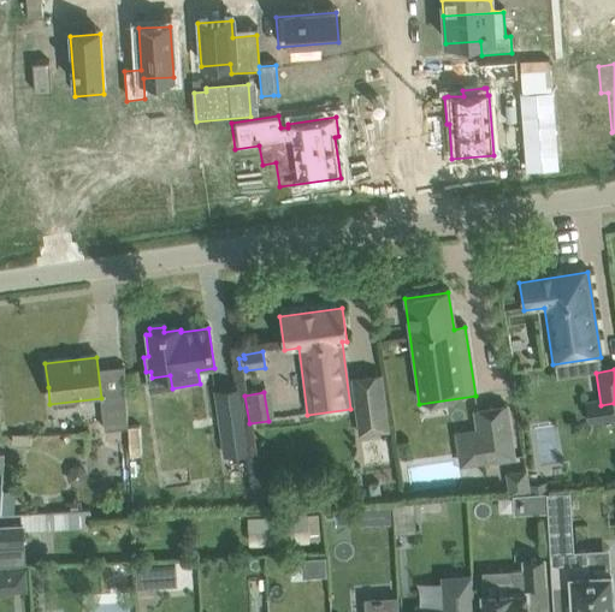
[(355,408),(359,437),(388,433),(384,403),(355,408)]
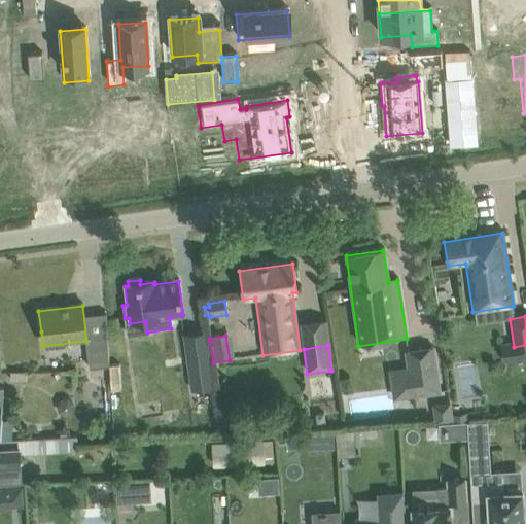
[(108,368),(107,347),(85,349),(89,370),(108,368)]
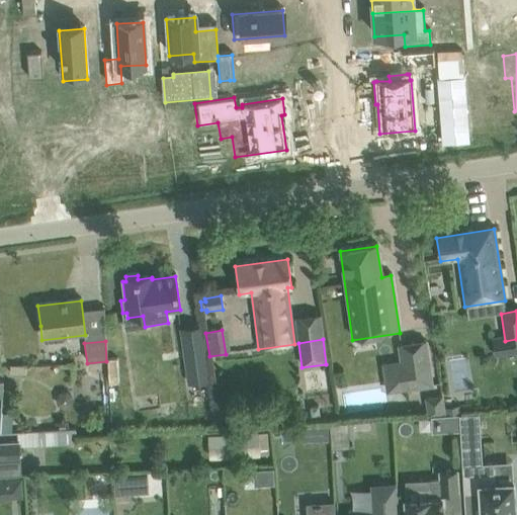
[(431,387),(425,343),(399,347),(405,391),(431,387)]
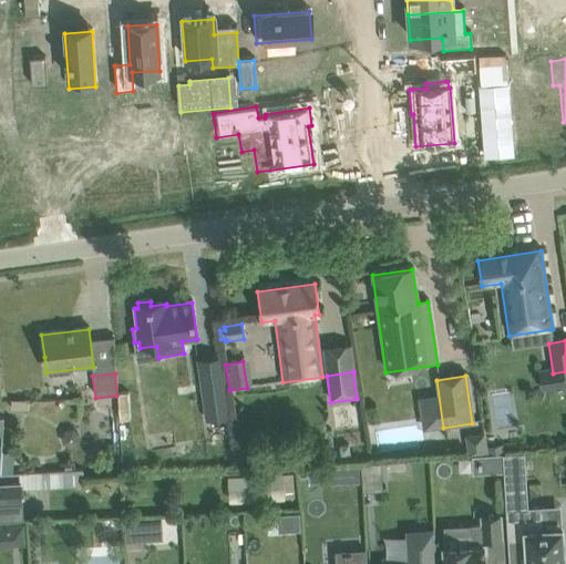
[(225,385),(201,388),(205,421),(229,418),(225,385)]
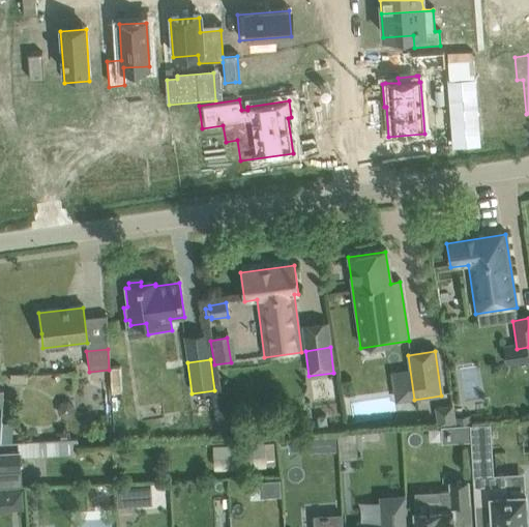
[(26,376),(9,376),(9,385),(26,385),(26,376)]
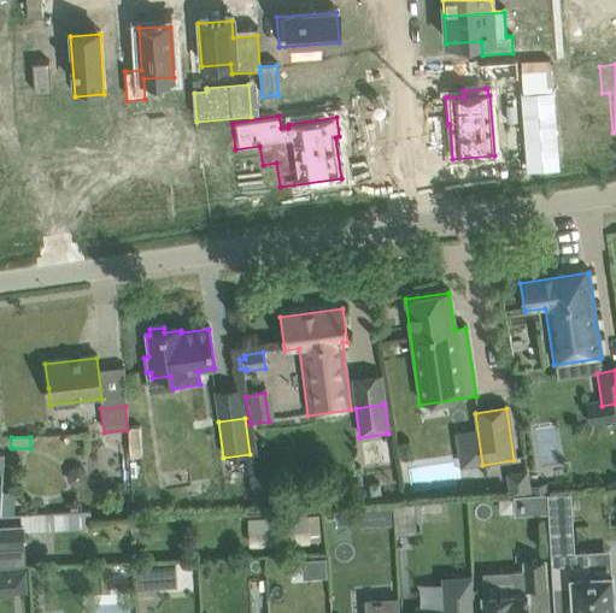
[(505,477),(509,499),(531,495),(529,489),(527,475),(505,477)]
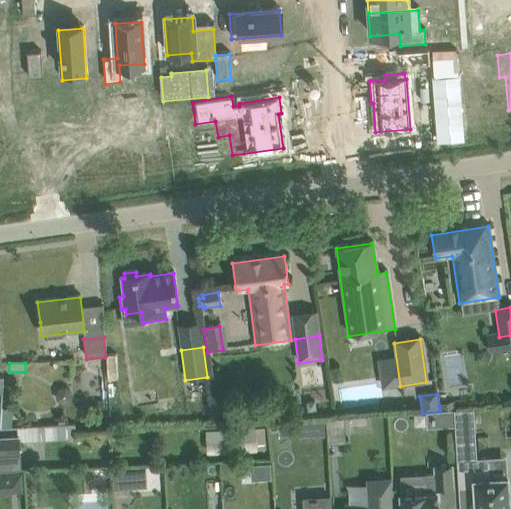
[(314,403),(305,404),(307,412),(315,411),(314,403)]
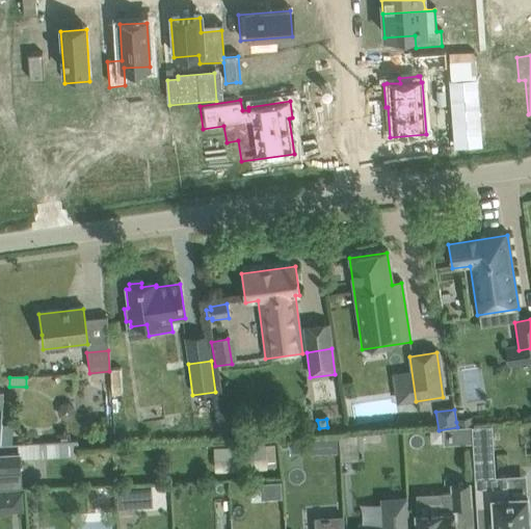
[(470,427),(469,420),(456,422),(457,427),(457,429),(470,427)]
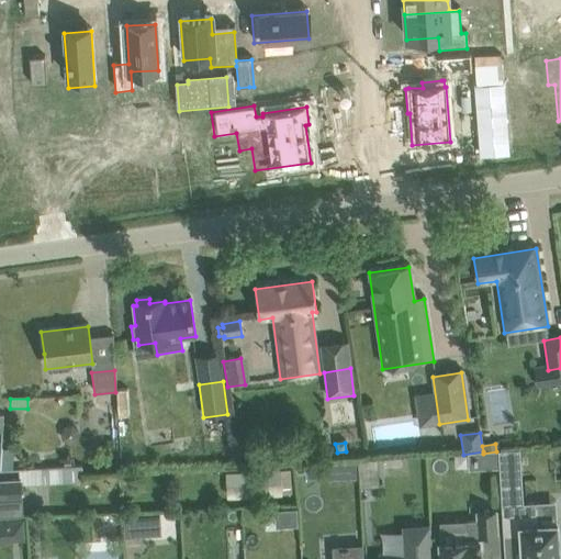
[(501,506),(516,505),(513,453),(497,454),(498,471),(501,506)]
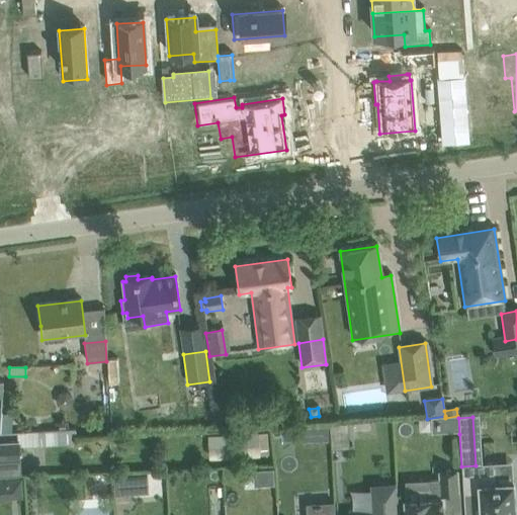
[(458,418),(438,419),(439,435),(459,434),(458,418)]
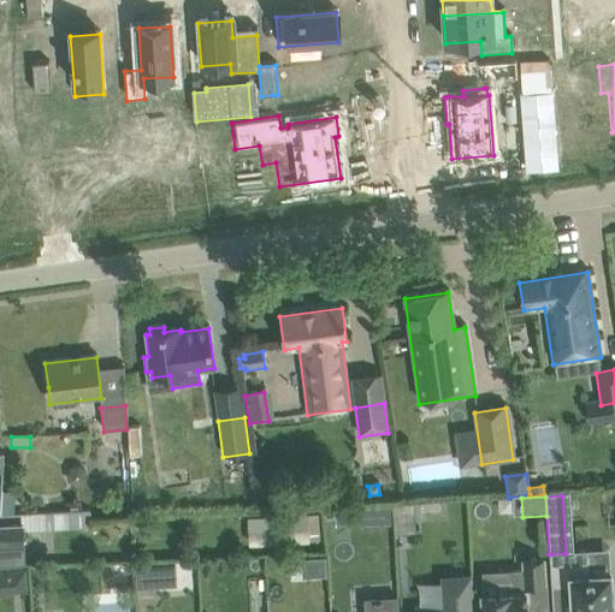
[(402,504),(392,505),(395,536),(417,534),(415,504),(402,504)]
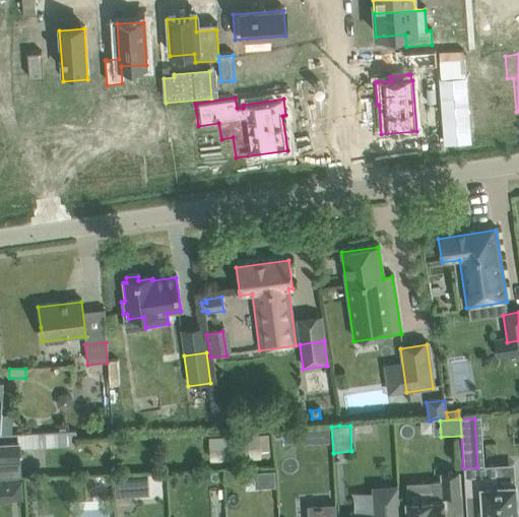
[(75,432),(18,435),(19,446),(19,450),(76,447),(75,441),(75,432)]
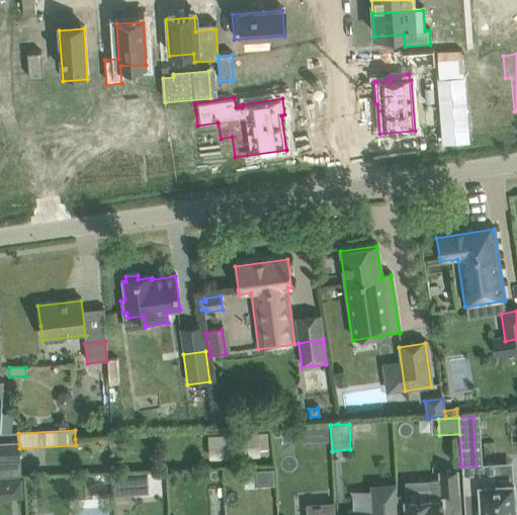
[(19,444),(0,445),(0,461),(19,460),(19,448),(19,444)]
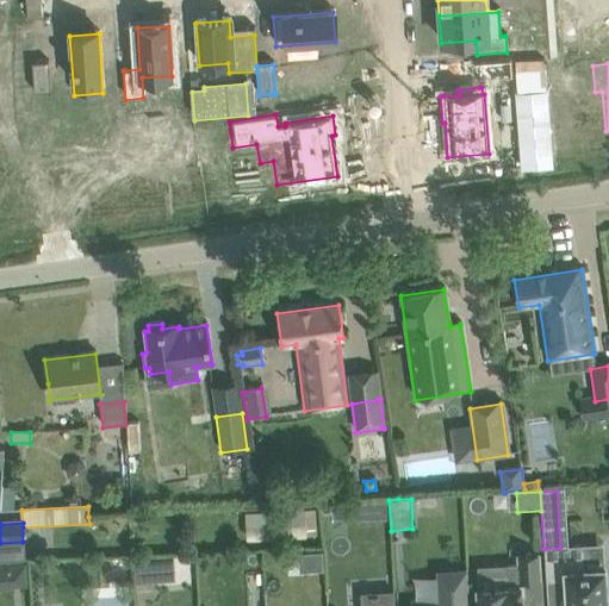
[(565,582),(566,605),(607,605),(604,569),(584,570),(583,547),(560,548),(544,549),(546,583),(565,582)]
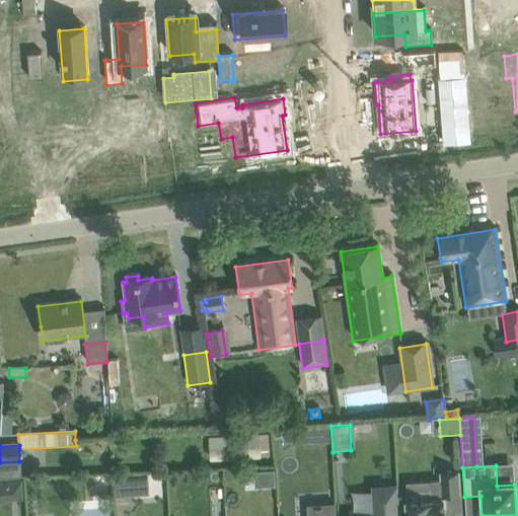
[(443,515),(443,510),(460,509),(457,473),(439,474),(440,483),(429,484),(430,502),(405,503),(407,515),(443,515)]
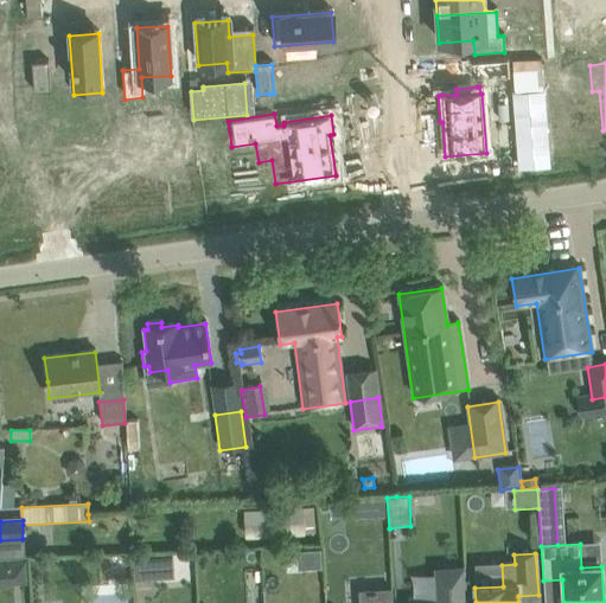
[(148,560),(133,562),(134,582),(151,582),(148,560)]
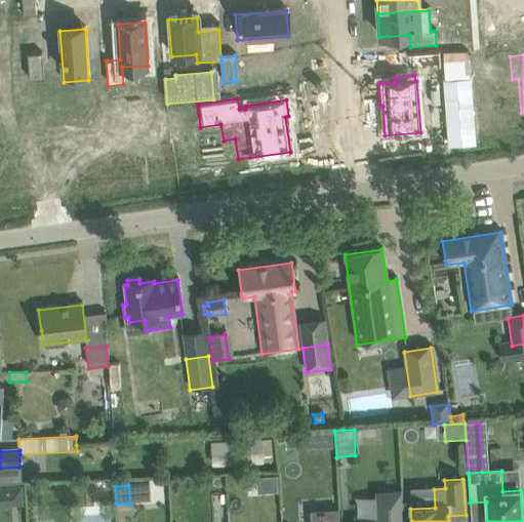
[(19,488),(4,489),(6,509),(21,508),(19,488)]
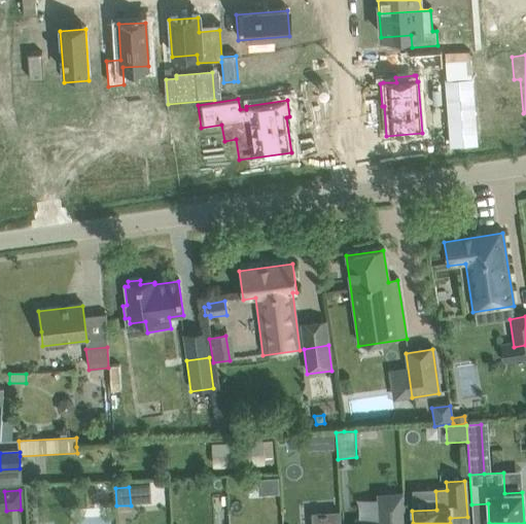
[(404,523),(402,494),(379,496),(380,523),(404,523)]
